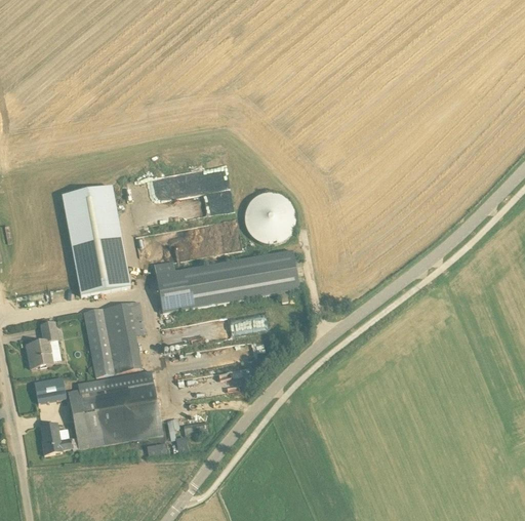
[(292,212),(292,207),(292,202),(290,196),(288,192),(284,187),(280,184),(275,181),(269,179),(264,179),(258,179),(252,182),(247,185),(244,189),(241,193),(239,197),(237,203),(237,208),(238,214),(239,218),(242,223),(245,228),(249,231),(255,234),(260,235),(266,235),(270,235),(275,234),(280,231),(284,228),(288,223),(290,218),(292,212)]
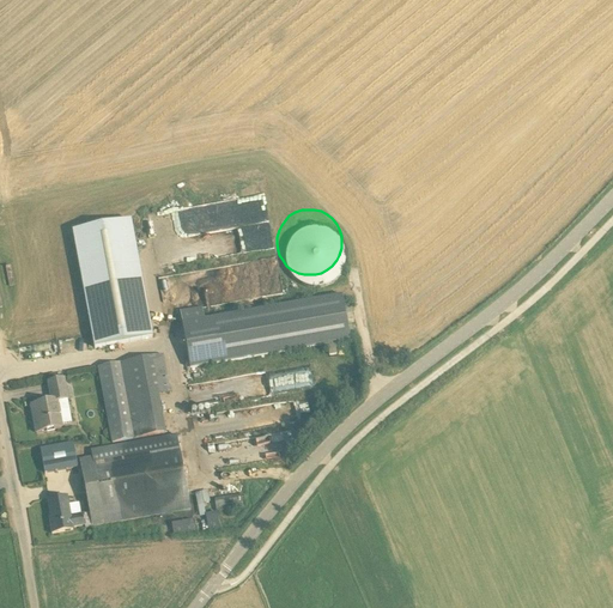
[(92,342),(151,332),(129,213),(71,224),(92,342)]
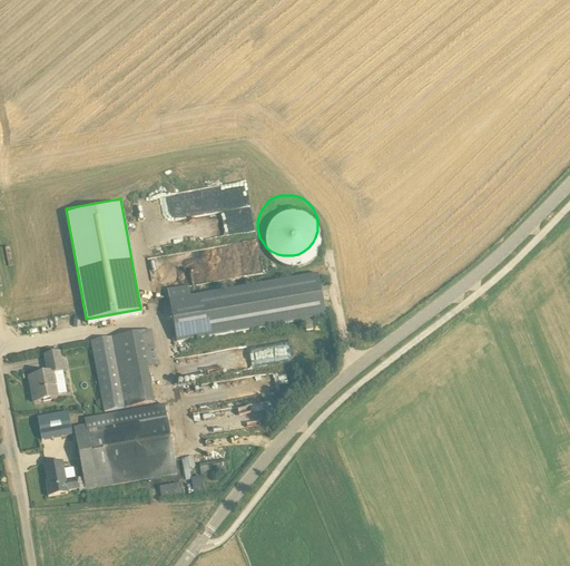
[(202,237),(200,226),(169,228),(170,238),(202,237)]
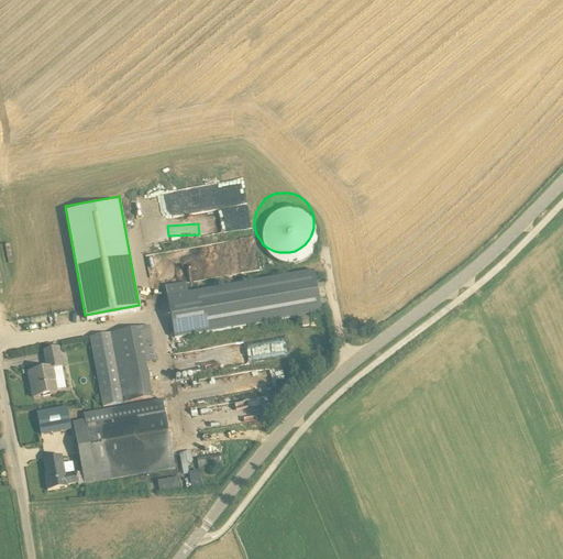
[(167,294),(174,335),(321,308),(315,267),(167,294)]
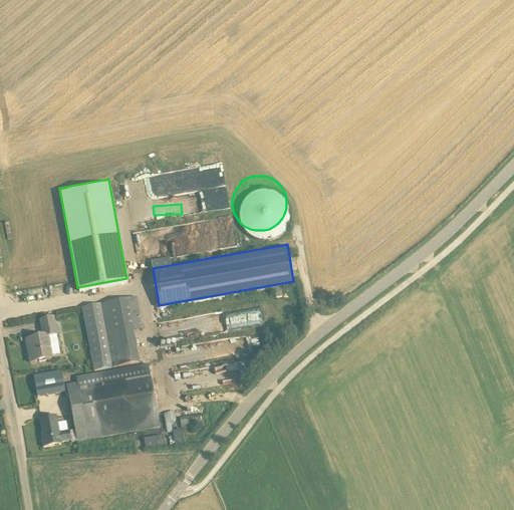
[(82,304),(94,367),(139,359),(134,328),(144,326),(138,294),(82,304)]
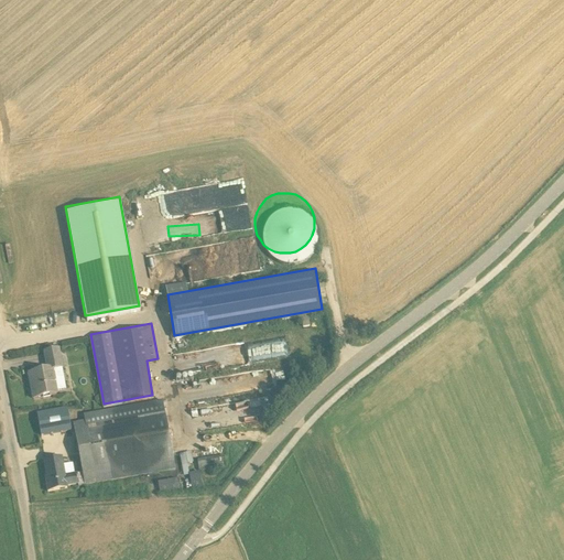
[(226,362),(289,354),(286,335),(224,344),(226,362)]
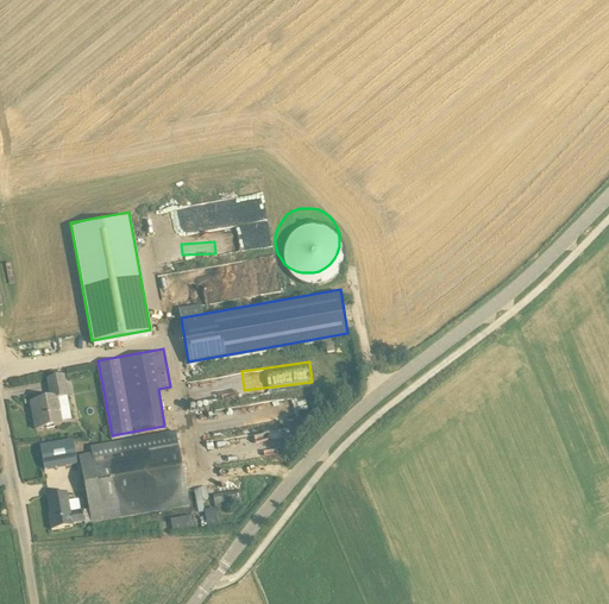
[(51,395),(33,398),(38,426),(63,421),(62,417),(71,416),(68,395),(69,395),(66,372),(48,376),(51,395)]
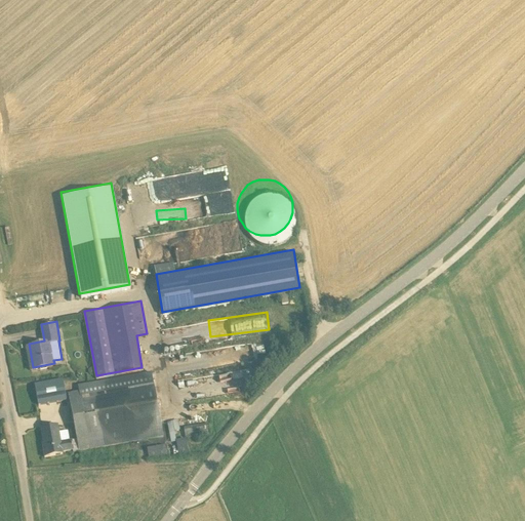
[(80,388),(71,390),(69,390),(69,391),(77,435),(71,436),(73,447),(73,448),(163,433),(152,368),(79,381),(80,388)]
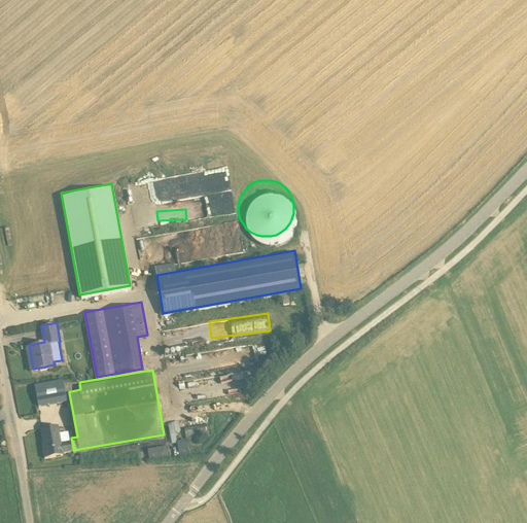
[(197,392),(247,389),(246,375),(180,379),(181,389),(197,388),(197,392)]
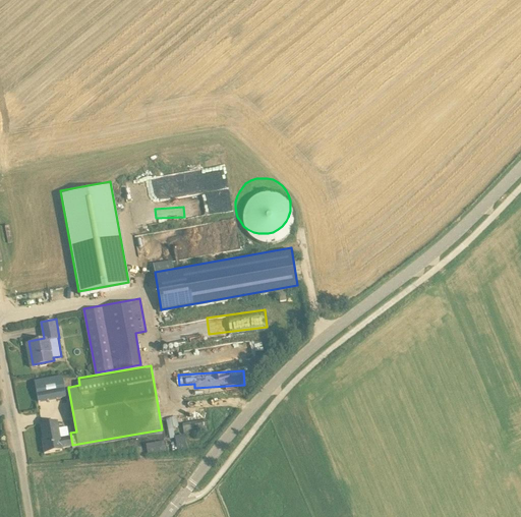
[(65,388),(62,376),(62,374),(52,376),(50,377),(35,379),(38,399),(66,394),(65,388)]
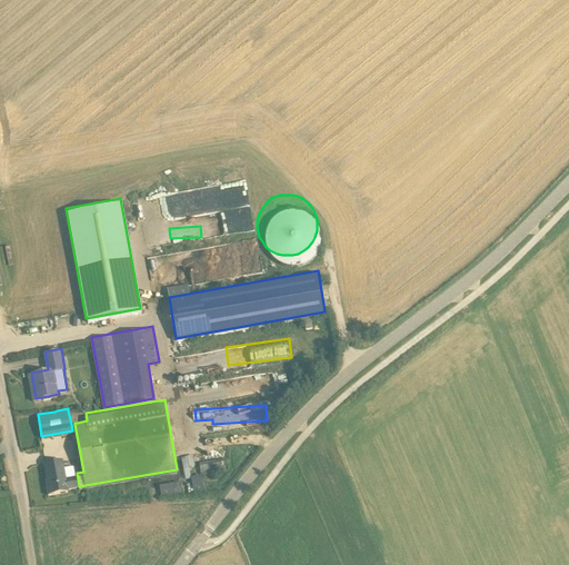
[(228,466),(227,455),(199,459),(201,471),(228,466)]
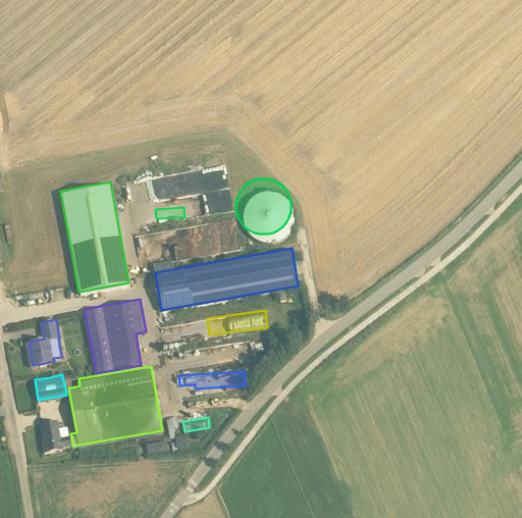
[(58,419),(57,420),(41,422),(46,451),(62,448),(62,447),(72,445),(70,433),(61,435),(58,419)]
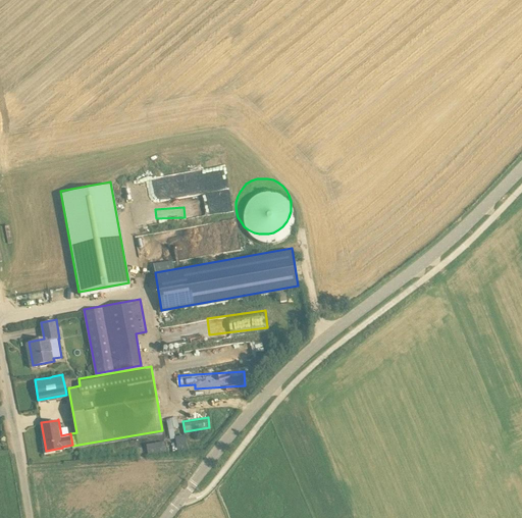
[(174,436),(176,449),(187,447),(186,435),(174,436)]
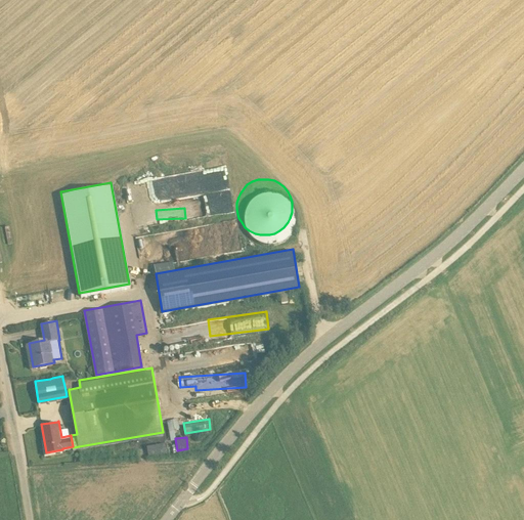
[(146,453),(165,451),(164,441),(145,443),(146,453)]
